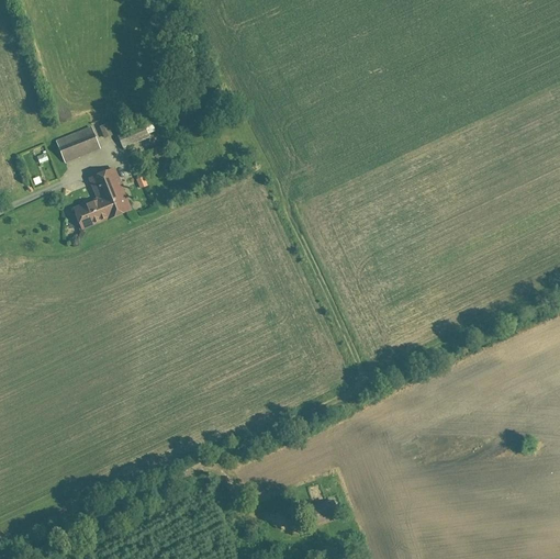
[(100,138),(110,134),(105,121),(96,125),(100,138)]
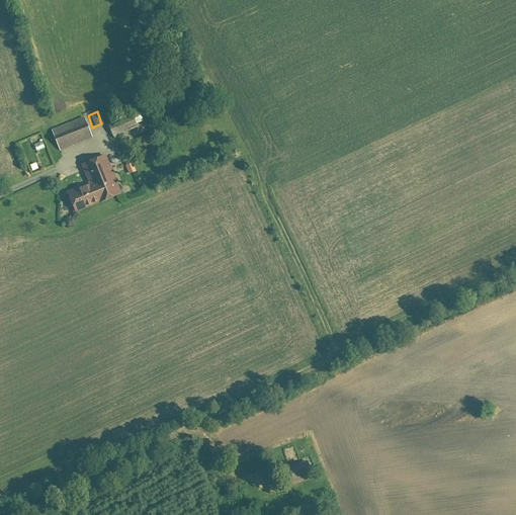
[(107,122),(113,137),(137,126),(132,113),(107,122)]
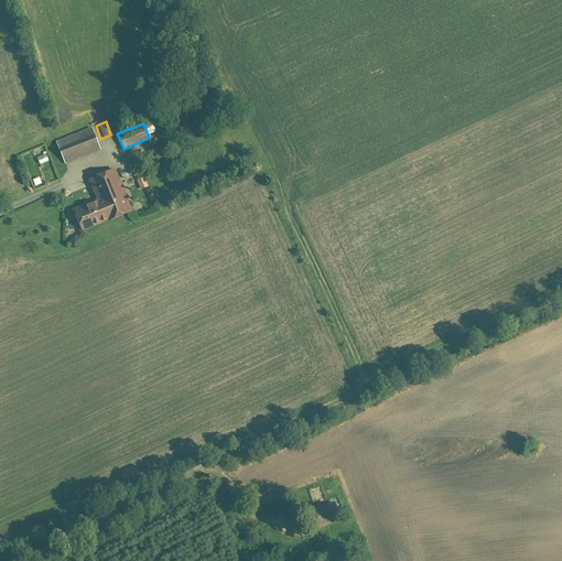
[(55,141),(64,163),(99,150),(90,127),(55,141)]
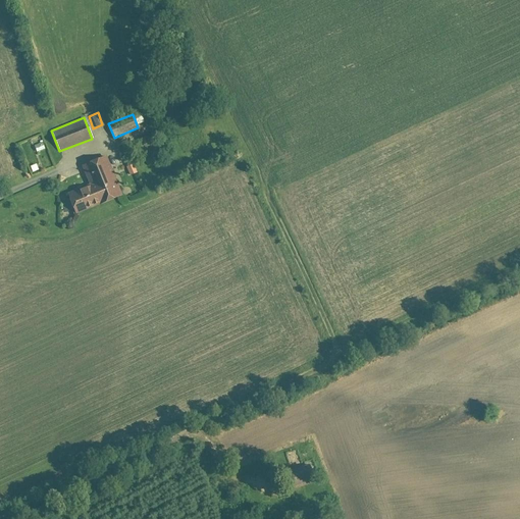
[(33,145),(35,152),(44,149),(41,142),(33,145)]
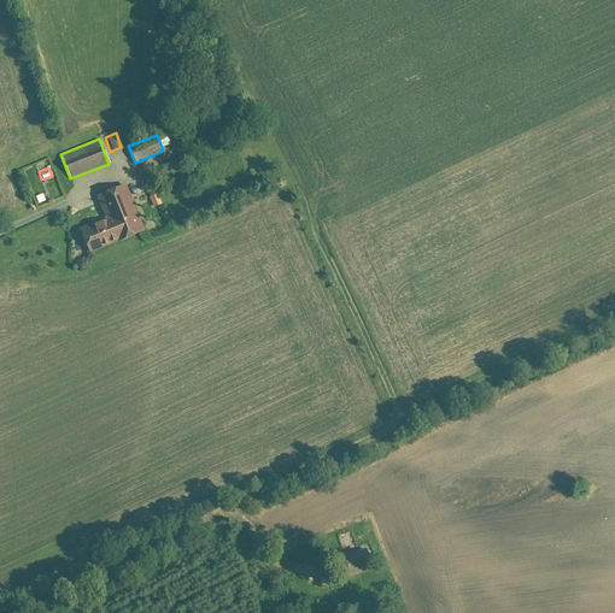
[(122,187),(95,196),(104,218),(74,230),(83,252),(112,241),(139,231),(122,187)]
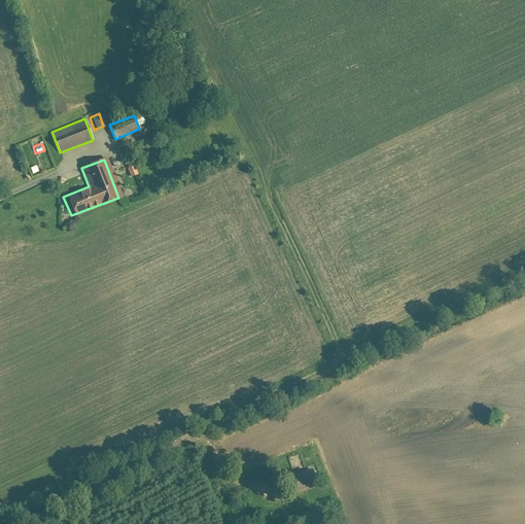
[(284,478),(289,494),(320,485),(315,467),(284,478)]
